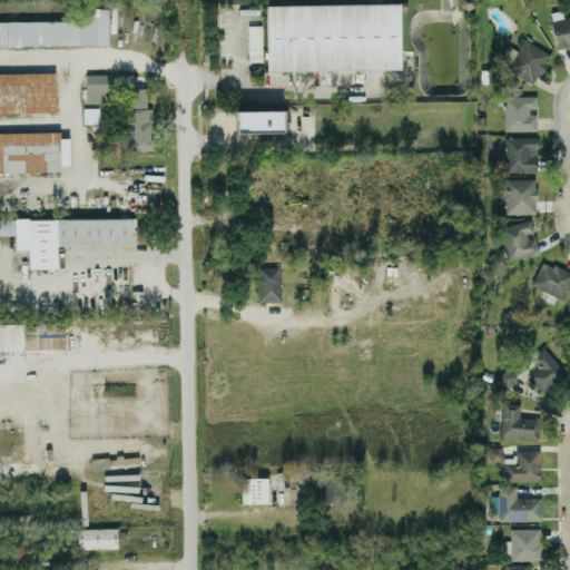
[(266,5),(267,71),(399,69),(397,2),(266,5)]
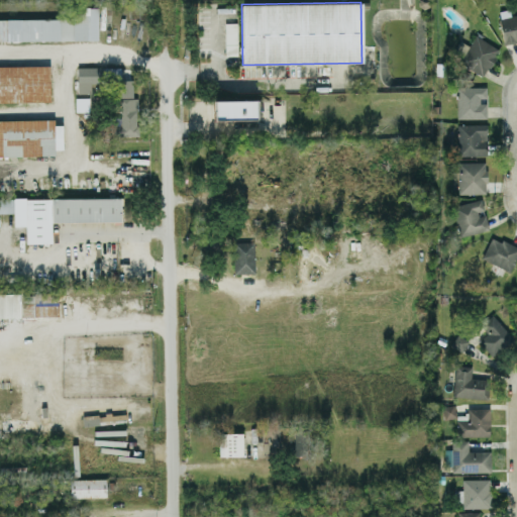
[(98,7),(74,7),(74,18),(0,18),(0,40),(98,40),(98,7)]
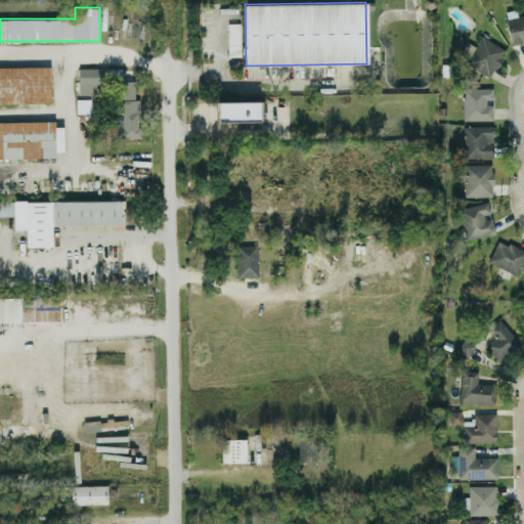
[(523,42),(523,14),(507,17),(511,44),(523,42)]
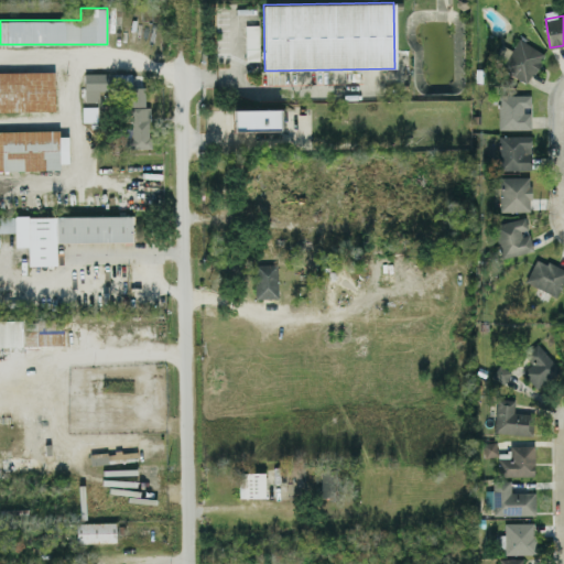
[(246,61),(260,60),(259,24),(246,24),(246,61)]
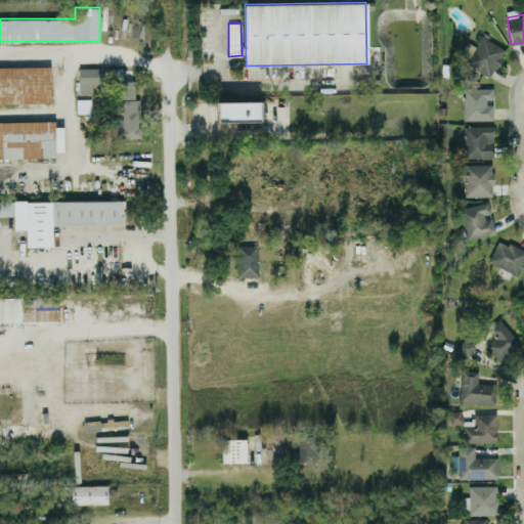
[(466,41),(456,58),(491,77),(506,48),(481,36),(476,46),(466,41)]
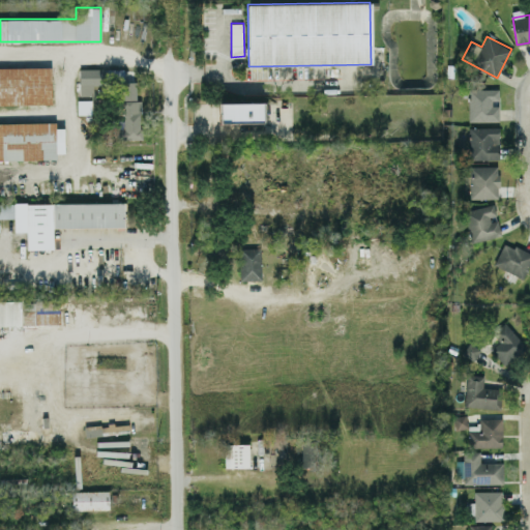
[(0,104),(51,104),(51,66),(0,66),(0,104)]
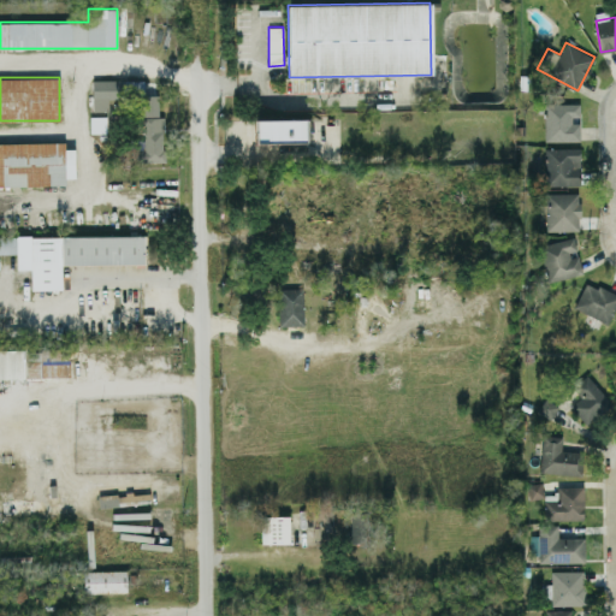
[(92,81),(93,111),(122,110),(120,102),(155,101),(155,78),(92,81)]
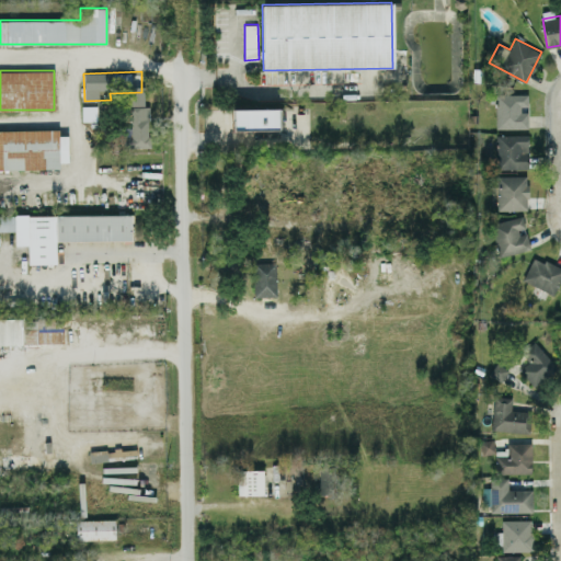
[(528,93),(495,94),(496,128),(528,128),(528,93)]
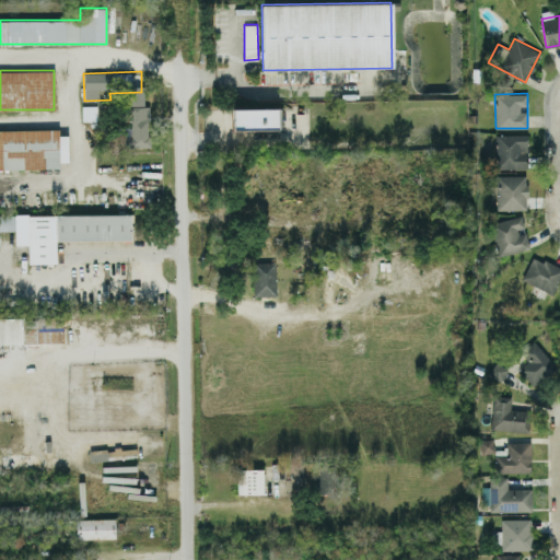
[(149,106),(130,106),(131,127),(120,127),(121,149),(150,148),(149,106)]
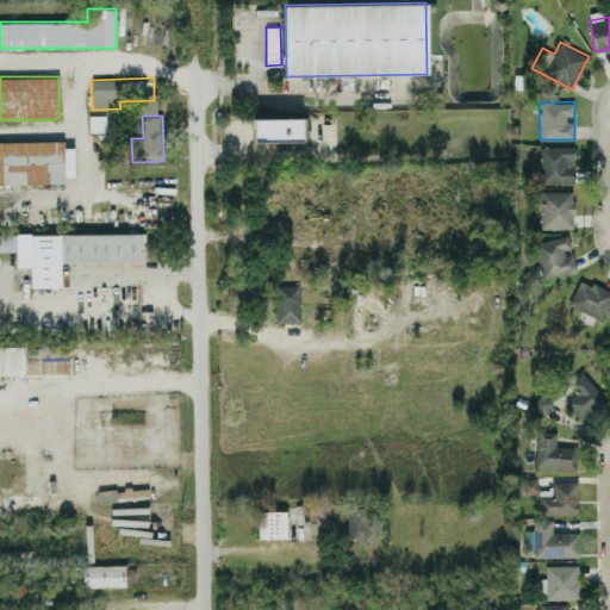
[(253,117),(253,141),(304,142),(304,118),(253,117)]
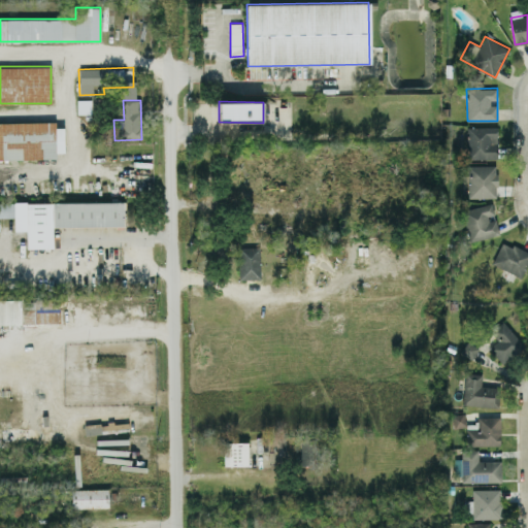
[(0,159),(57,158),(57,152),(64,152),(64,127),(56,127),(56,121),(0,122),(0,159)]
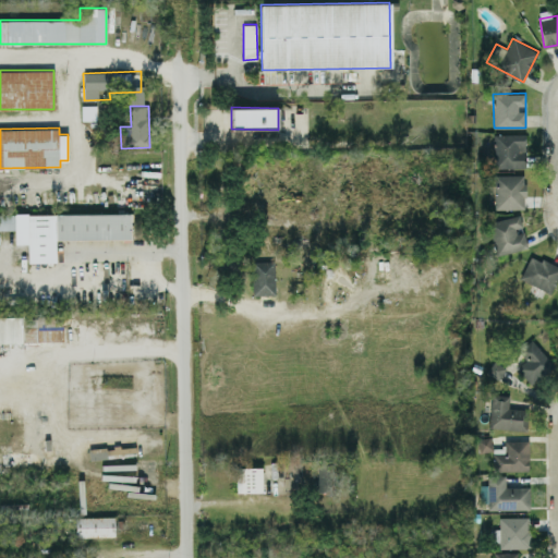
[(525,133),(494,134),(494,168),(525,167),(525,133)]
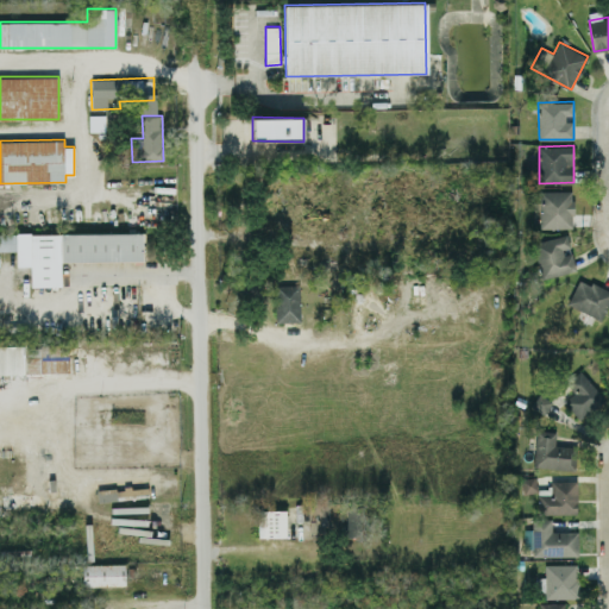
[(540,228),(573,227),(572,190),(539,190),(540,228)]
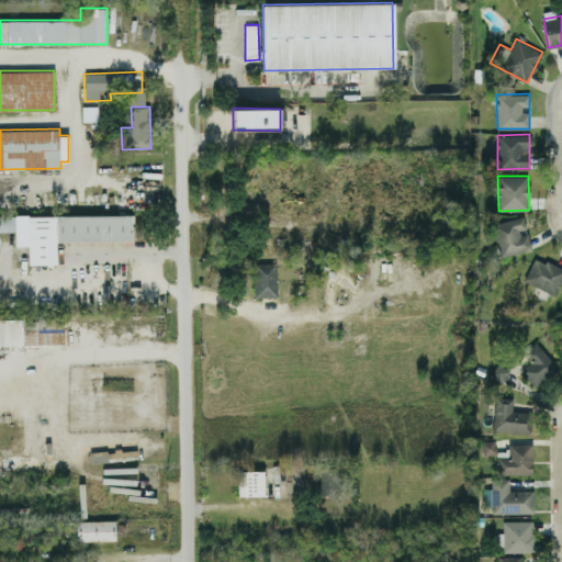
[(0,231),(12,231),(12,215),(0,214),(0,231)]
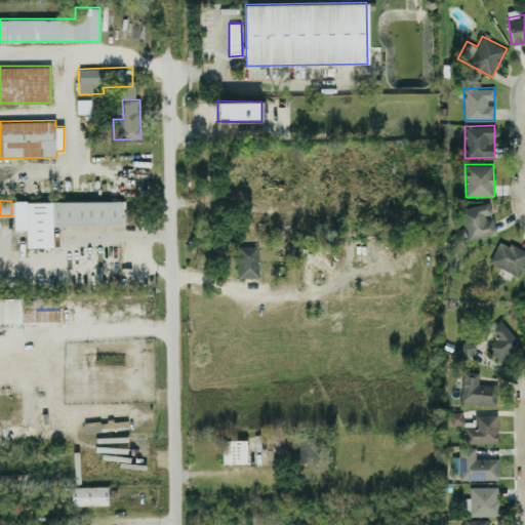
[(123,200),(13,201),(14,230),(26,229),(27,246),(52,246),(52,226),(123,225),(123,200)]
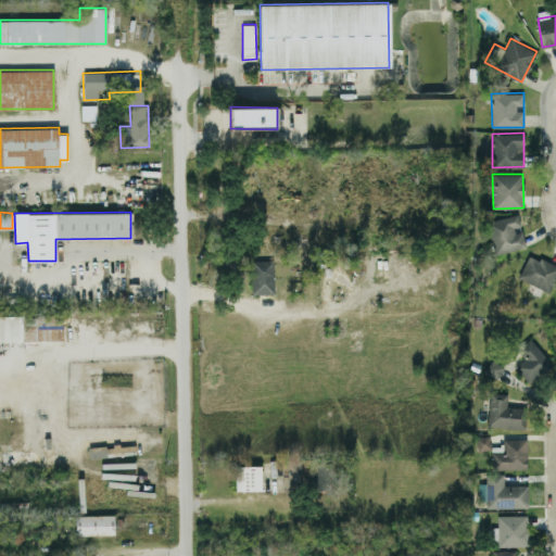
[(488,219),(494,253),(526,247),(522,228),(521,228),(518,214),(488,219)]
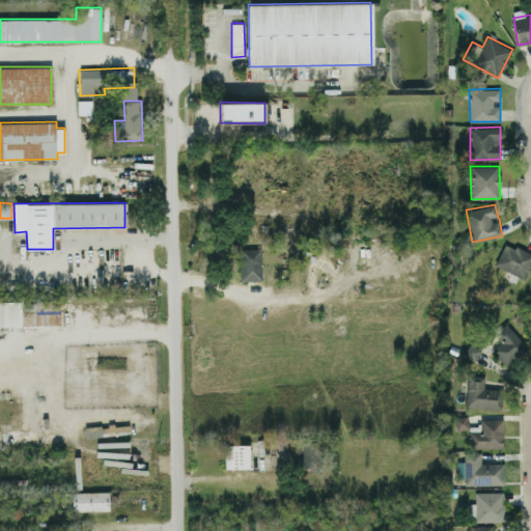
[(525,277),(530,261),(530,252),(505,243),(495,266),(525,277)]
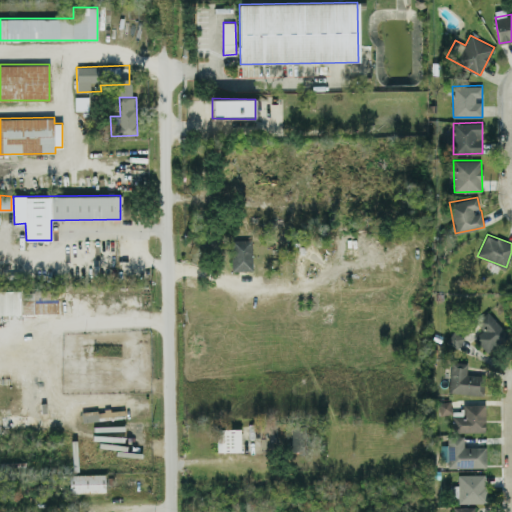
[(253,270),(252,239),(231,239),(232,271),(253,270)]
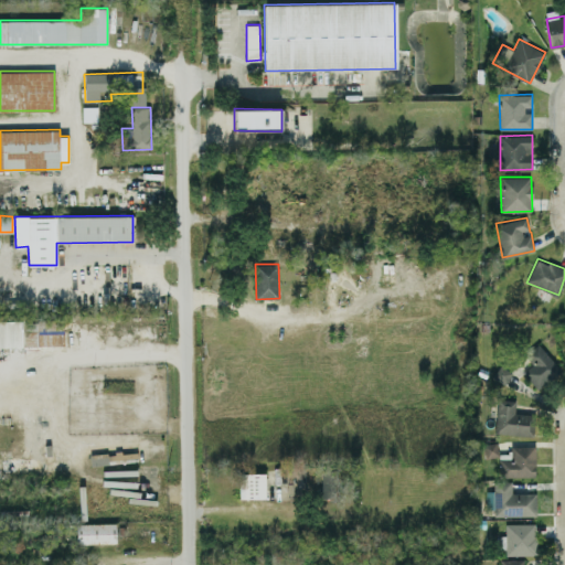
[(22,320),(0,320),(0,347),(22,347),(22,320)]
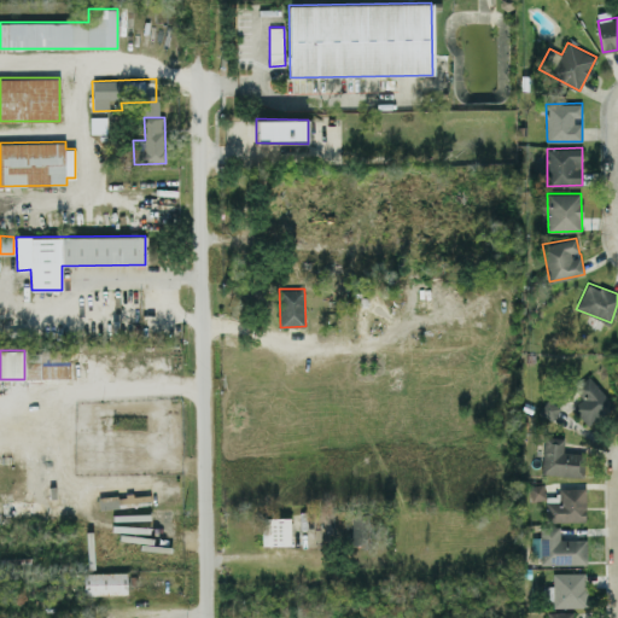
[(589,426),(614,403),(588,375),(576,386),(584,396),(572,407),(589,426)]
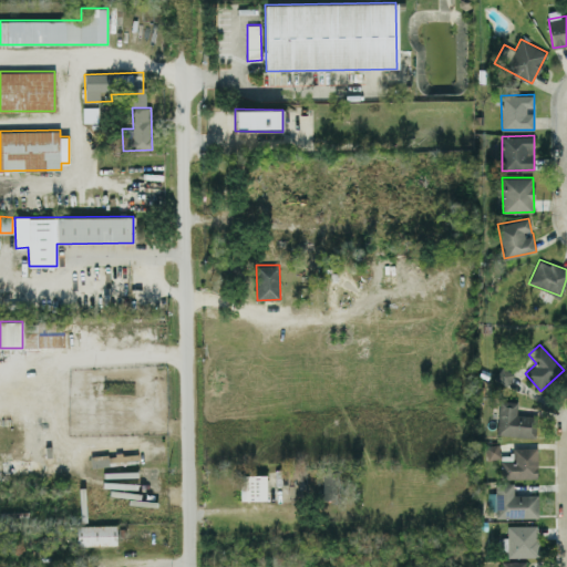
[(495,378),(506,385),(514,374),(502,367),(495,378)]
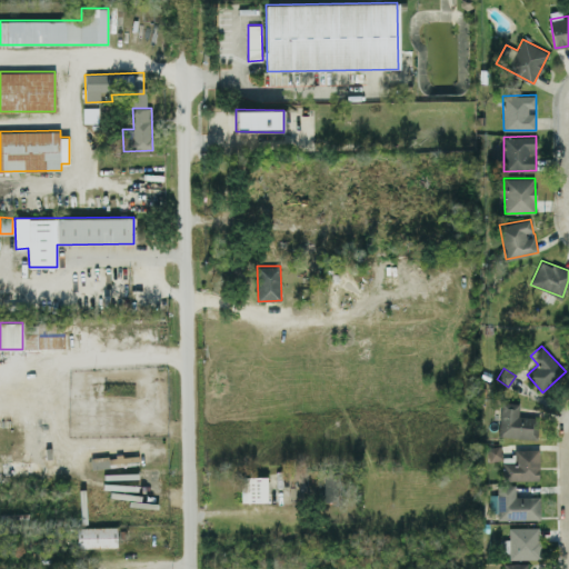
[(537,438),(538,417),(518,416),(519,402),(500,402),(499,436),(537,438)]
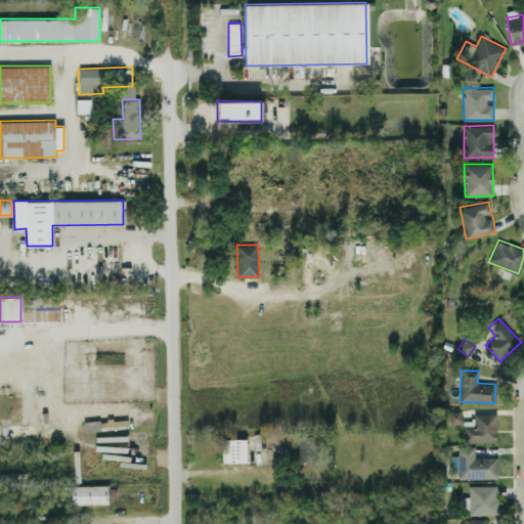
[(462,422),(461,410),(449,411),(450,423),(462,422)]
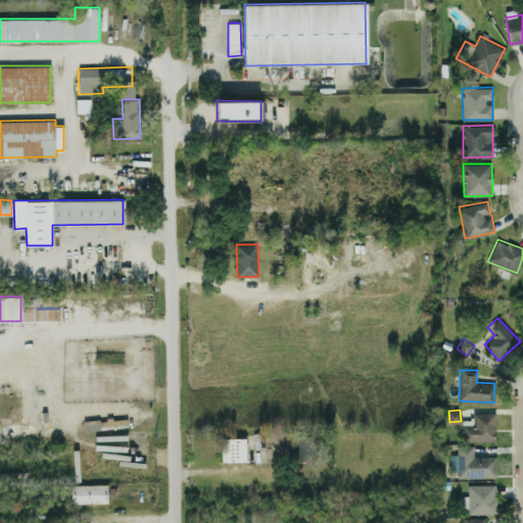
[(495,440),(495,412),(473,413),(473,424),(462,424),(463,441),(495,440)]
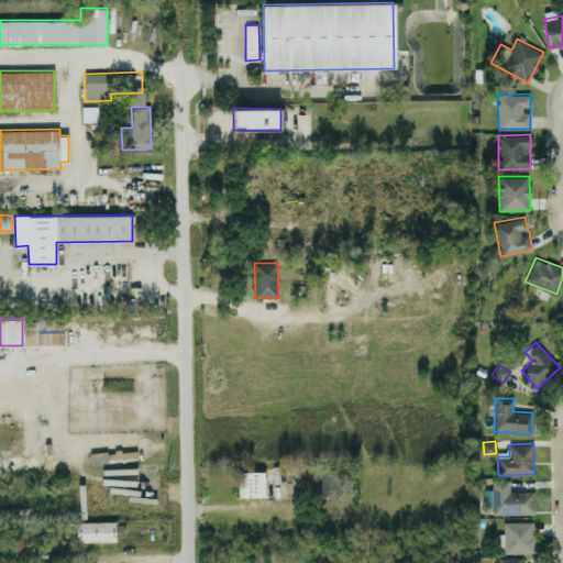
[(320,483),(313,483),(313,496),(335,497),(338,468),(320,467),(320,483)]
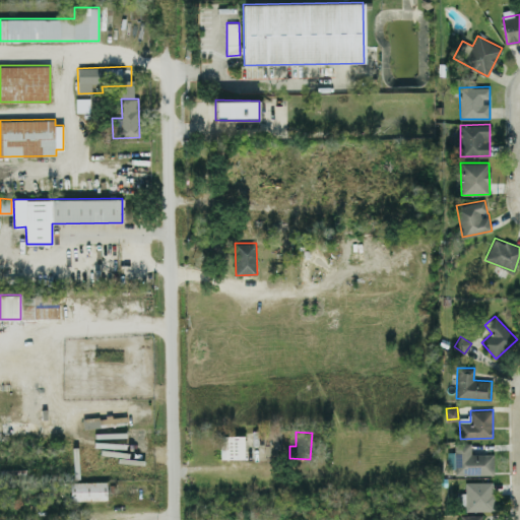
[(244,435),(219,436),(219,459),(244,458),(244,435)]
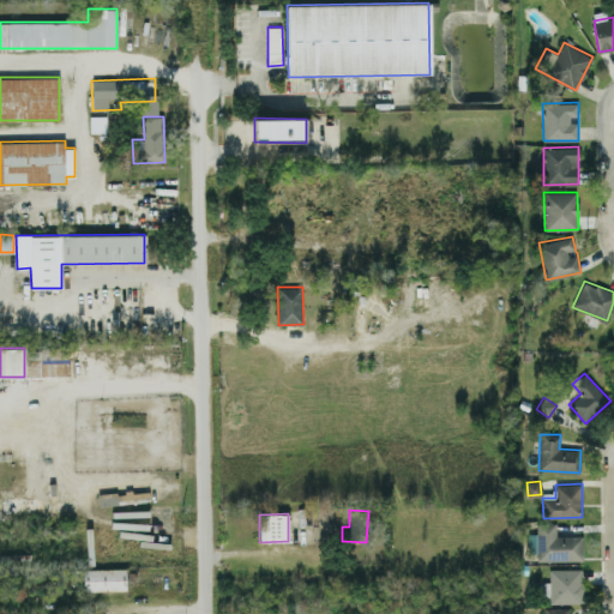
[(583,560),(582,536),(557,536),(557,522),(536,523),(536,560),(583,560)]
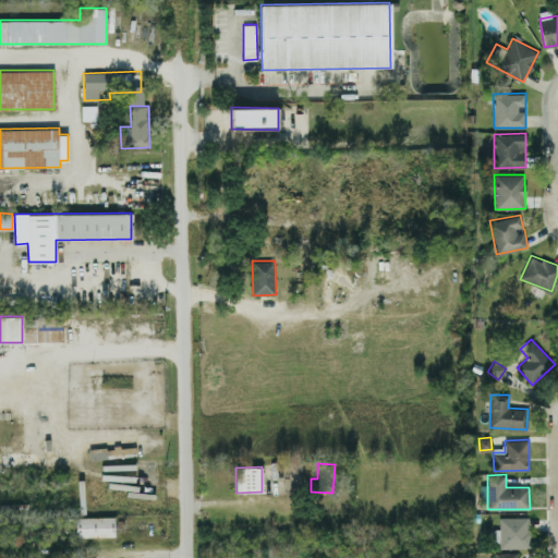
[(114,516),(75,517),(76,536),(114,536),(114,516)]
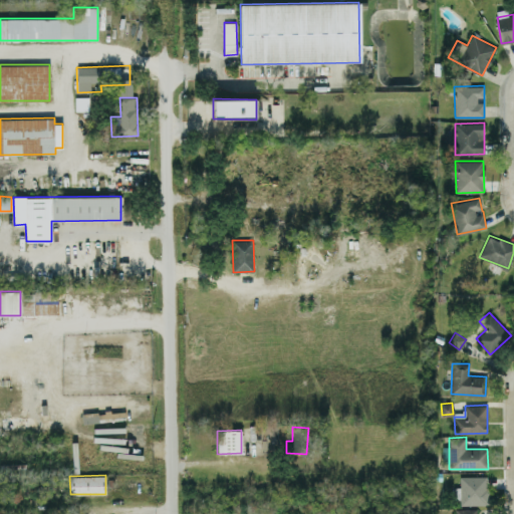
[(488,504),(488,476),(460,476),(460,487),(455,487),(455,504),(488,504)]
